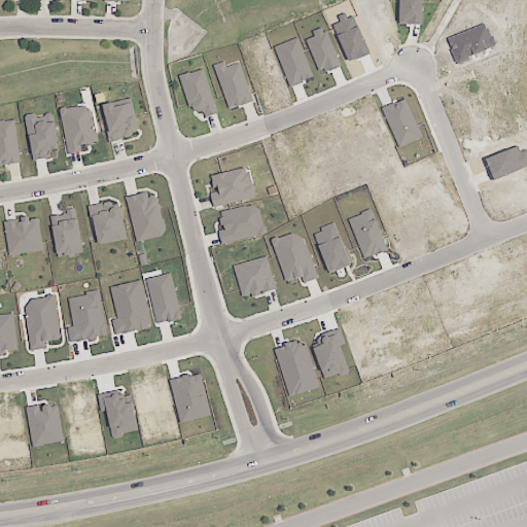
[(212,66),(229,110),(253,101),(239,63),(226,67),(223,62),(212,66)]
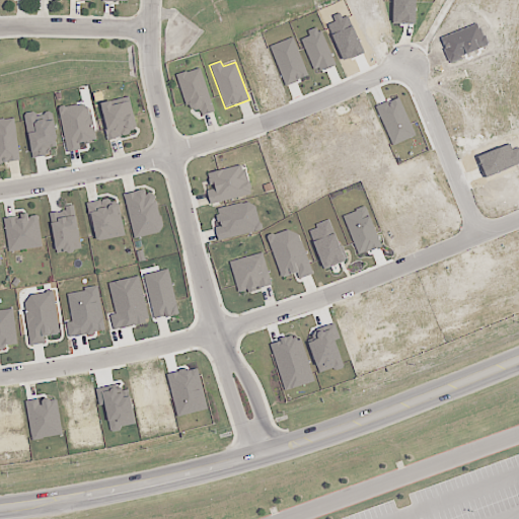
[(175,74),(186,105),(189,104),(190,107),(195,112),(200,110),(202,116),(214,112),(201,68),(187,73),(187,71),(175,74)]
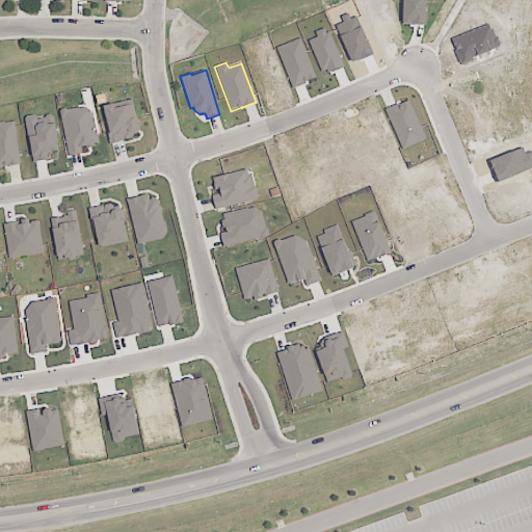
[(103,107),(111,142),(140,135),(133,100),(103,107)]
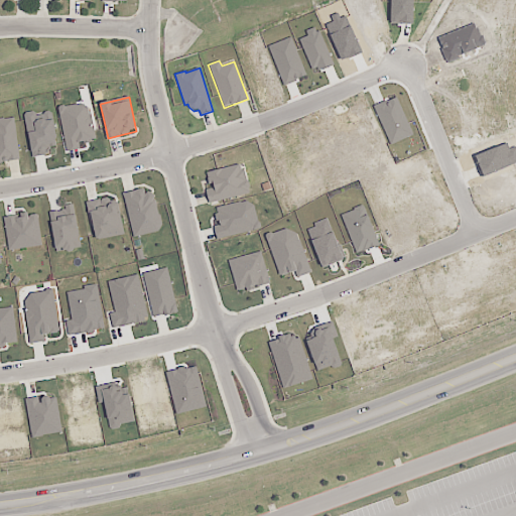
[(66,151),(80,149),(79,143),(95,141),(88,102),(58,107),(66,151)]
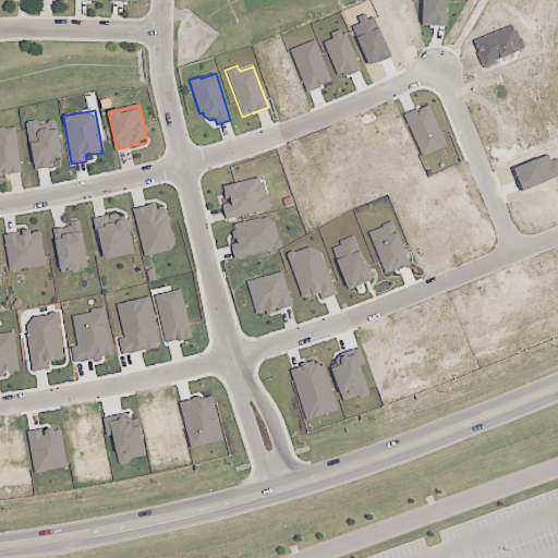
[(34,170),(50,168),(48,159),(61,158),(56,125),(38,128),(37,120),(26,122),(34,170)]
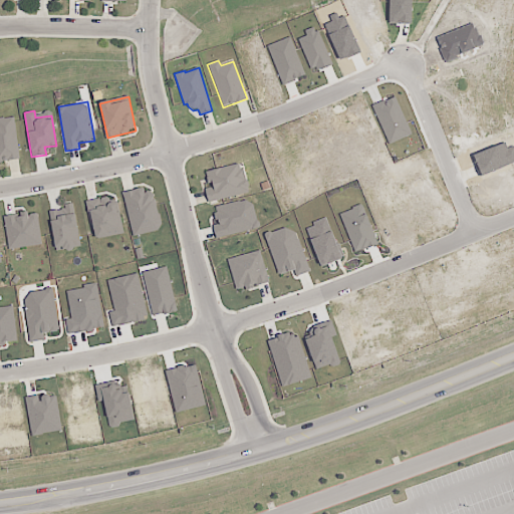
[(0,161),(18,160),(14,116),(0,117),(0,161)]
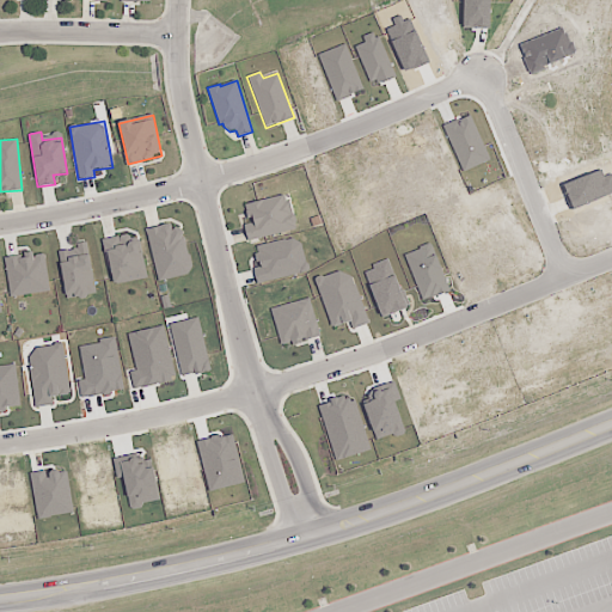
[(244,204),(248,218),(252,216),(256,231),(245,233),(248,242),(295,230),(294,224),(295,221),(294,215),(292,213),(289,201),(286,201),(285,195),(244,204)]
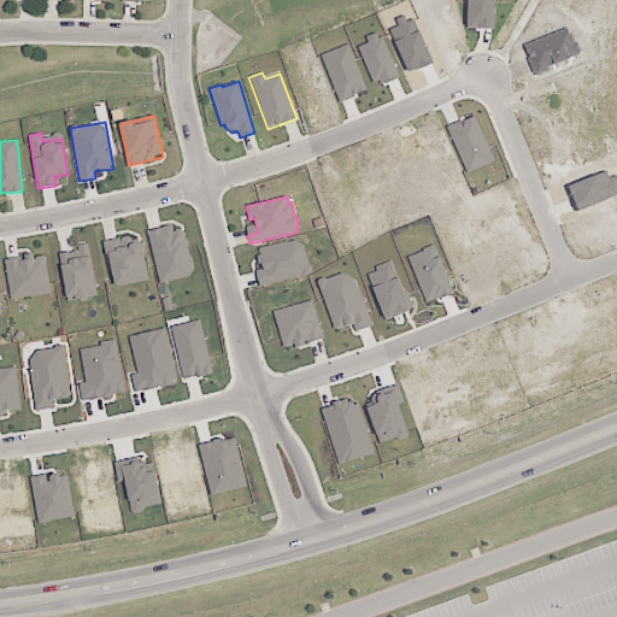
[(312,221),(315,229),(324,225),(321,217),(312,221)]
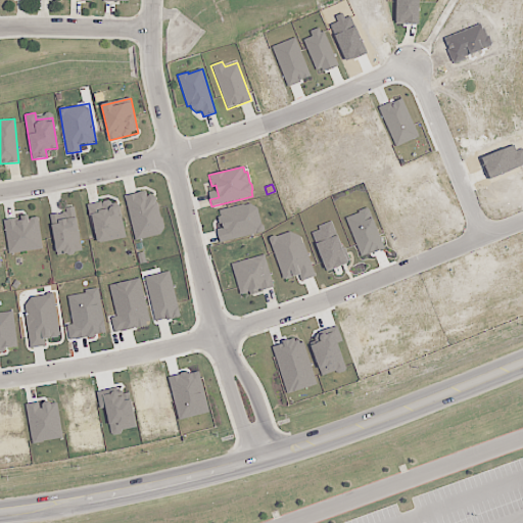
[(134,240),(163,234),(154,191),(125,197),(134,240)]
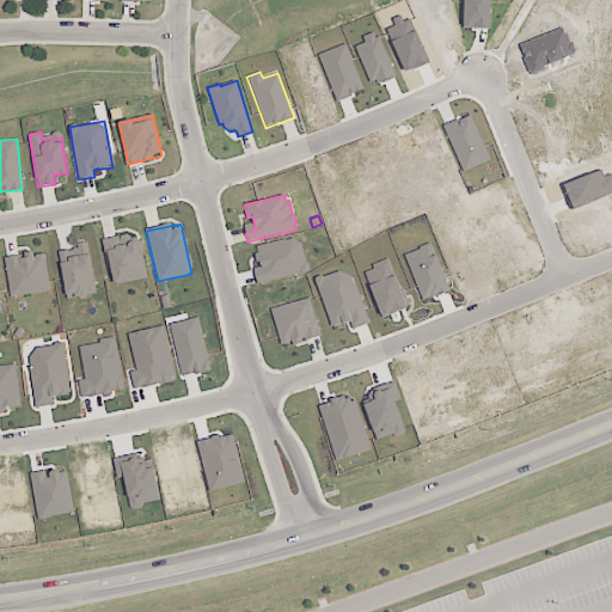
[(105,242),(111,285),(146,279),(139,236),(105,242)]
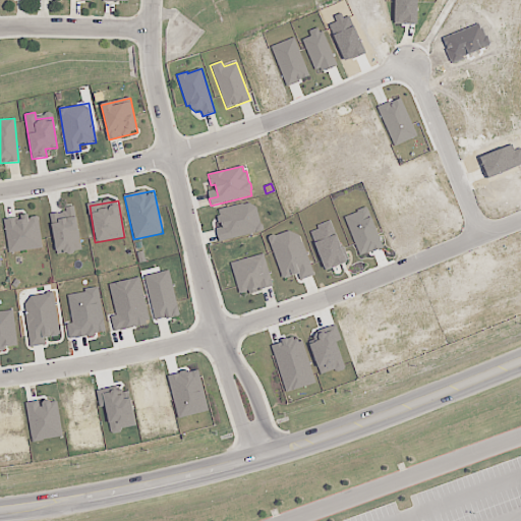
[(218,210),(220,216),(217,217),(218,223),(221,222),(222,227),(215,229),(218,242),(262,231),(263,229),(262,224),(259,223),(256,208),(249,203),(243,205),(242,204),(218,210)]
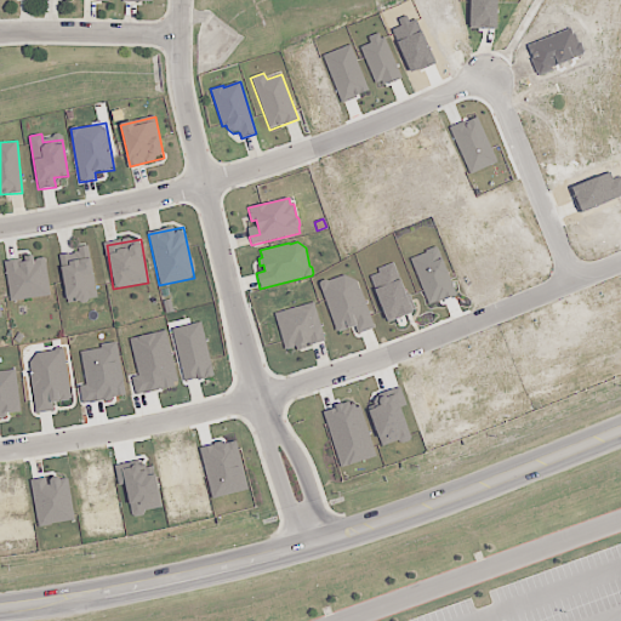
[(96,300),(90,249),(60,254),(66,303),(96,300)]
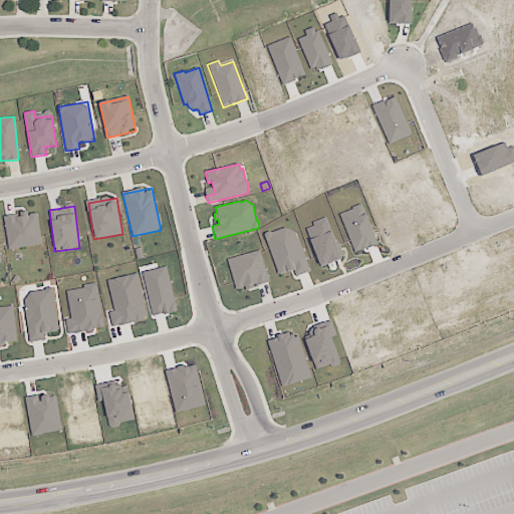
[(8,250),(41,245),(37,213),(28,215),(28,213),(3,216),(8,250)]
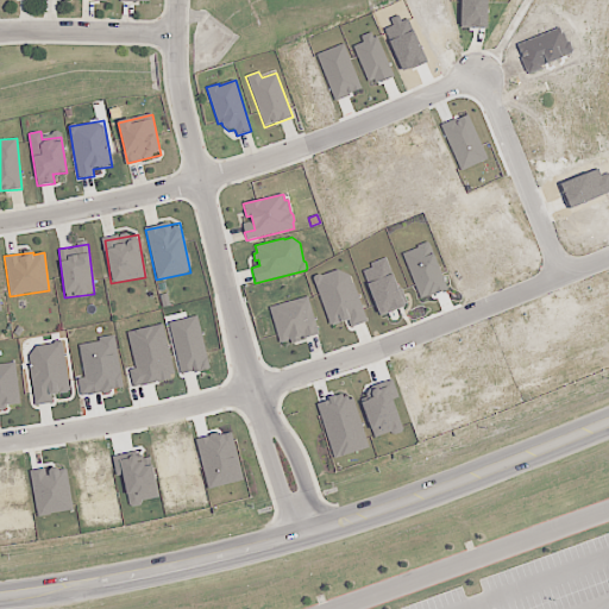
[(337,269),(321,275),(319,274),(314,276),(313,278),(328,324),(331,322),(332,325),(349,319),(351,326),(366,320),(350,275),(337,269)]
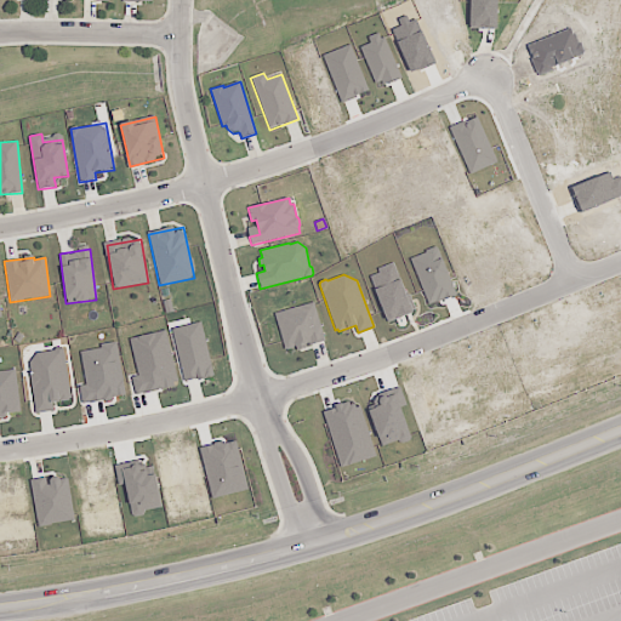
[(273,313),(284,349),(296,346),(297,351),(305,348),(303,345),(308,343),(309,346),(325,341),(313,302),(273,313)]
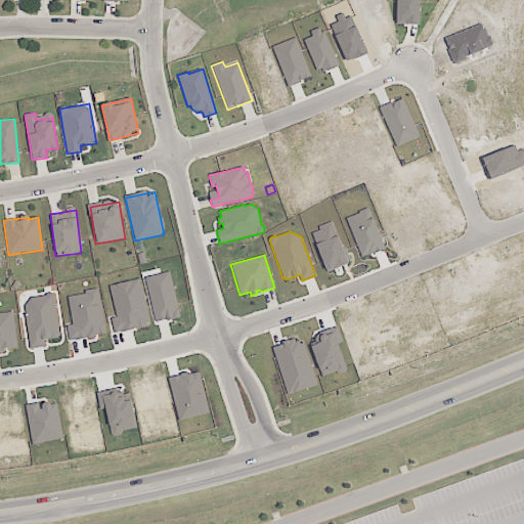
[(145,276),(154,322),(179,318),(171,272),(145,276)]
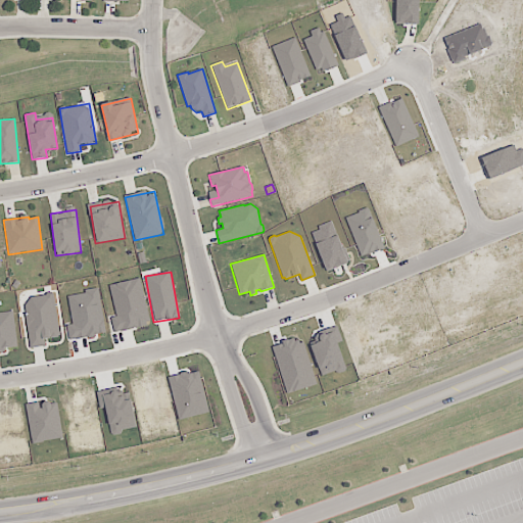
[(116,317),(111,319),(114,332),(149,324),(139,279),(109,286),(116,317)]
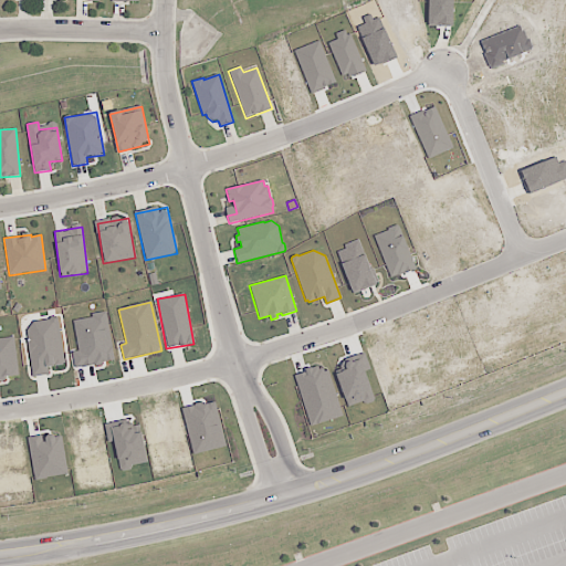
[(73,318),(77,350),(72,352),(74,368),(114,362),(106,314),(73,318)]
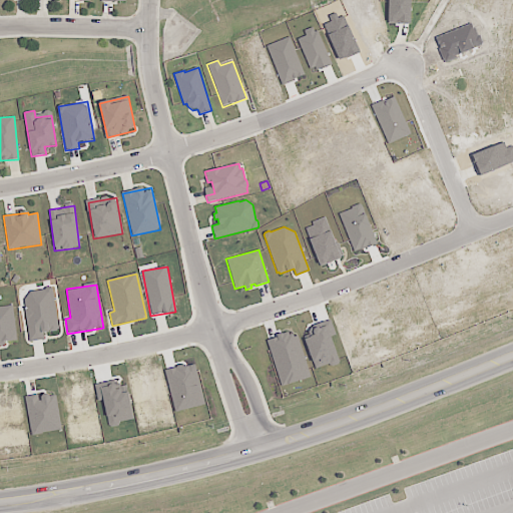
[(58,331),(52,289),(22,293),(29,342),(44,340),(43,333),(58,331)]
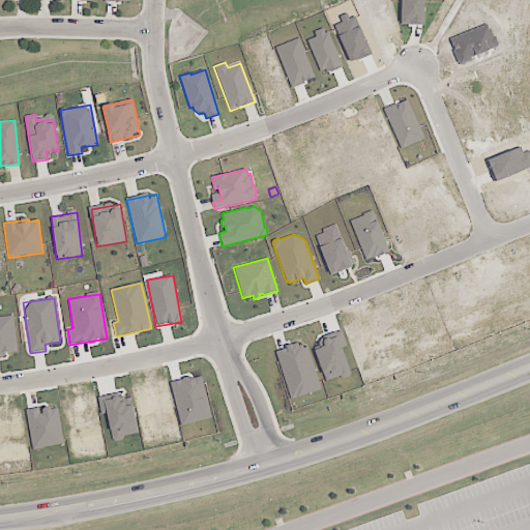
[(0,355),(18,353),(12,315),(0,316),(0,355)]
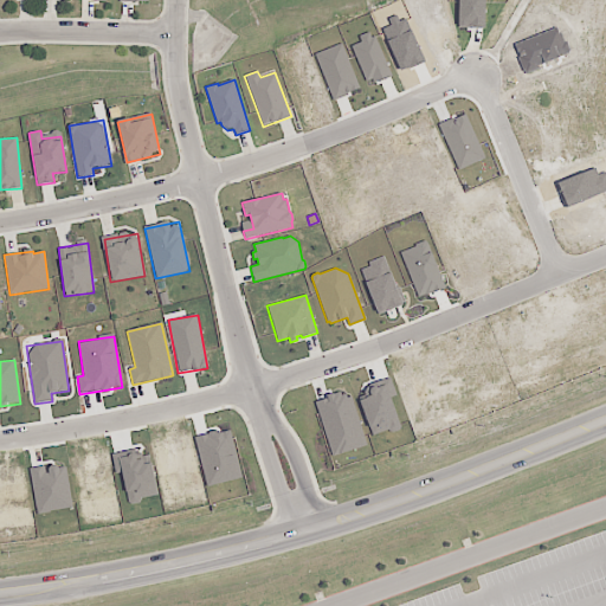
[(114,458),(116,472),(123,471),(129,502),(156,496),(147,451),(114,458)]
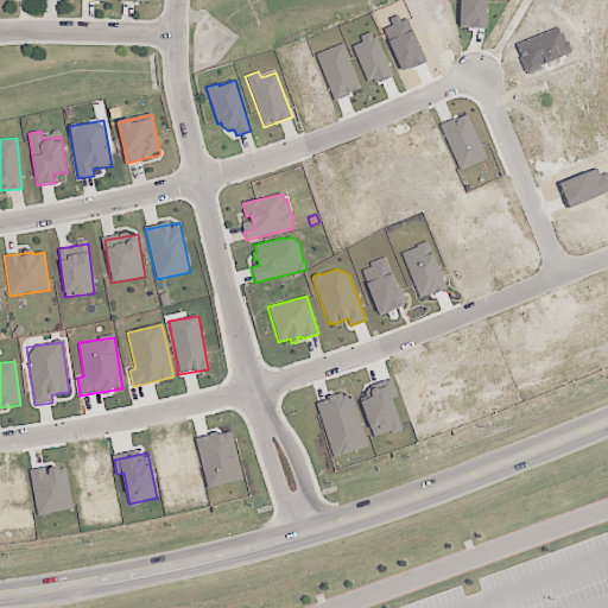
[(36,514),(71,511),(67,466),(31,469),(36,514)]
